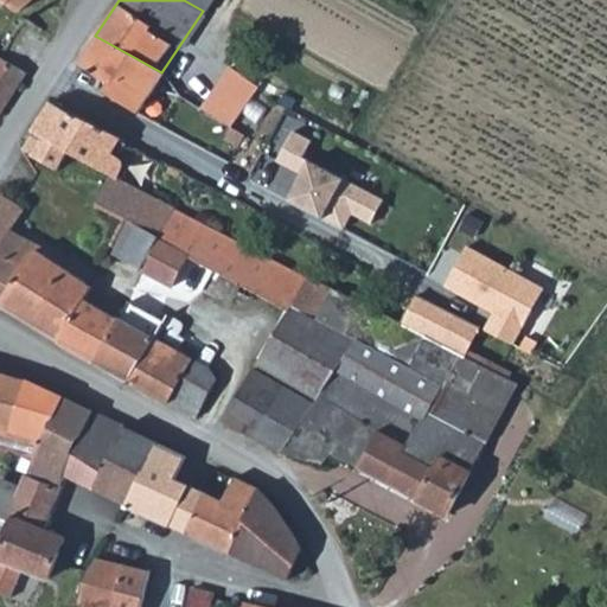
[(184,0),(203,11),(209,0),(184,0)]
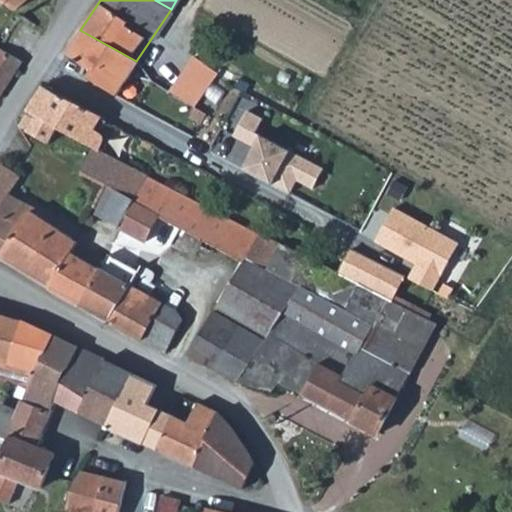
[(80,30),(66,51),(115,93),(136,61),(80,30)]
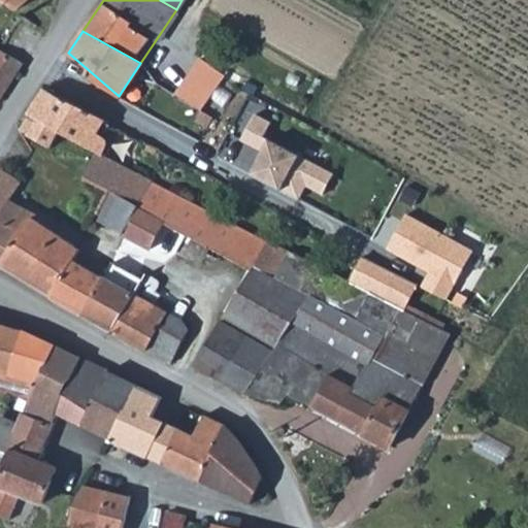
[(0,97),(24,62),(0,48),(0,97)]
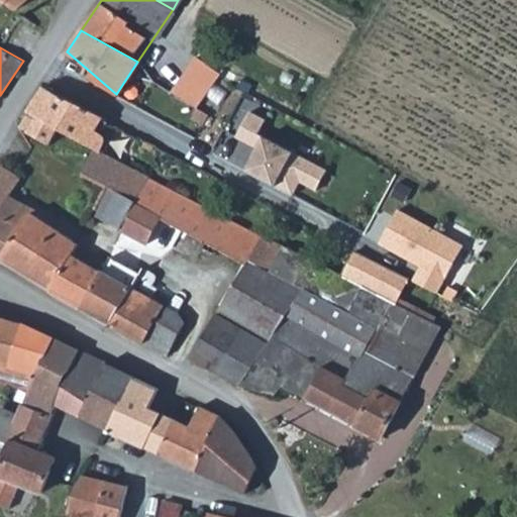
[(219,72),(193,57),(173,92),(199,109),(219,72)]
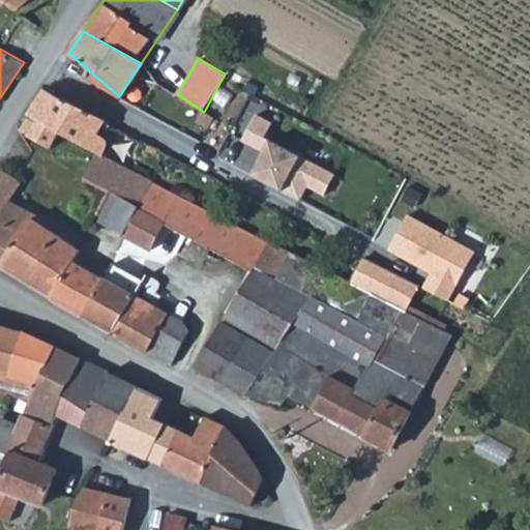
[(30,133),(52,147),(62,134),(100,152),(105,143),(106,142),(106,140),(105,138),(102,137),(100,136),(107,122),(48,90),(31,115),(39,120),(30,133)]
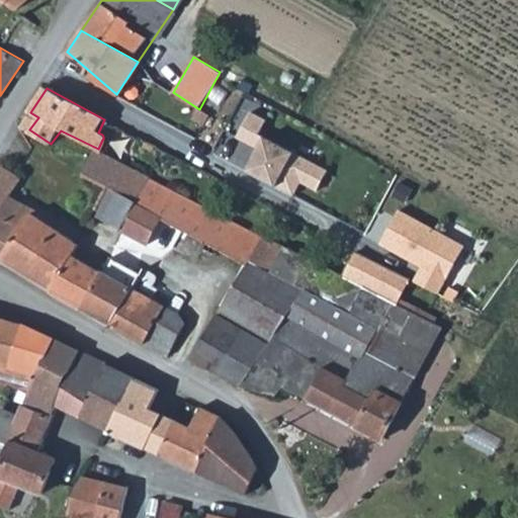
[(38,117),(30,112),(22,124),(29,130),(38,117)]
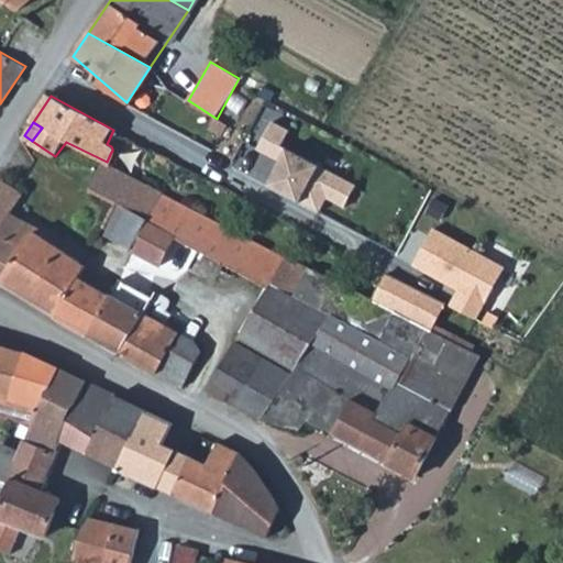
[(290,132),(273,123),(260,151),(284,163),(271,186),(322,214),(328,198),(346,208),(356,184),(283,146),(290,132)]
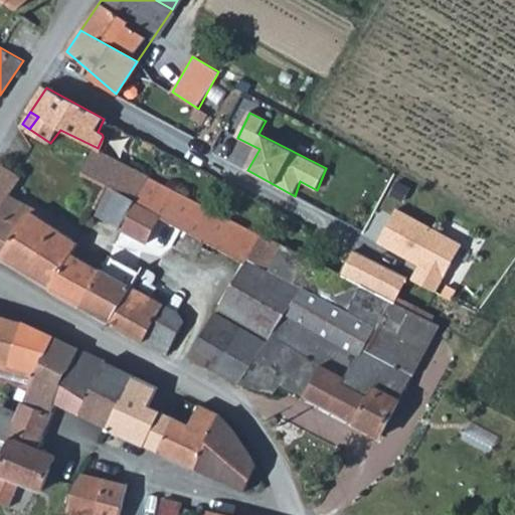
[(100,149),(81,171),(104,183),(108,184),(133,198),(147,173),(148,171),(126,159),(100,149)]
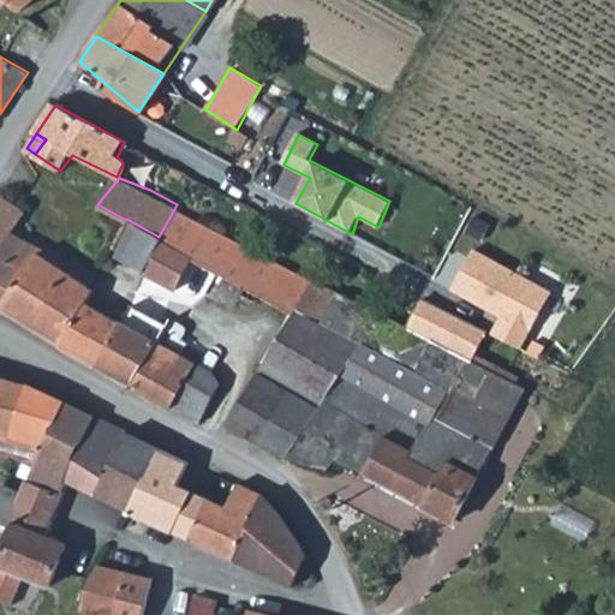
[(0,245),(10,231),(25,207),(12,201),(7,208),(0,203),(0,245)]
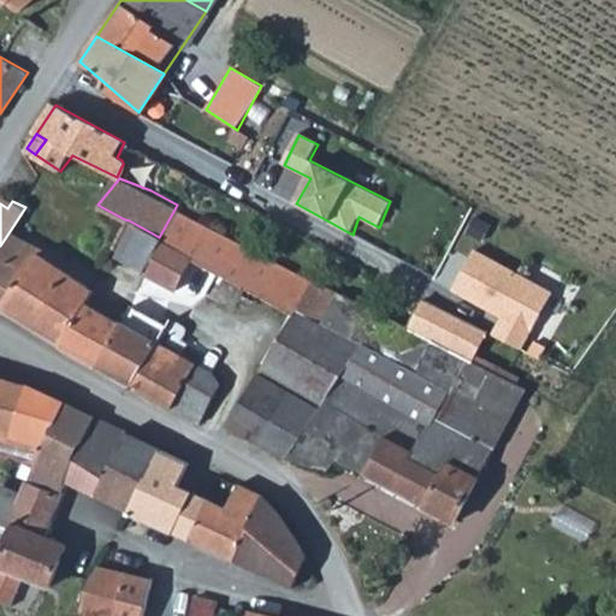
[(176,207),(159,237),(142,268),(175,285),(184,270),(191,255),(215,267),(220,270),(236,240),(176,207)]
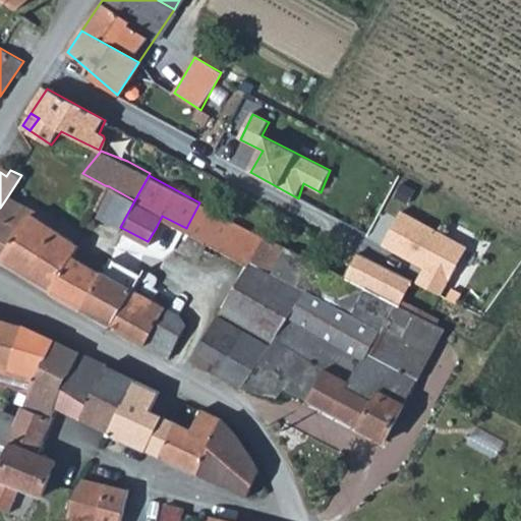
[(94,213),(120,227),(134,200),(109,186),(94,213)]
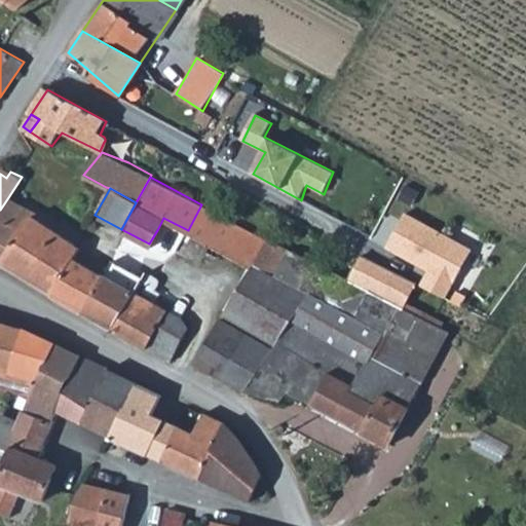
[(0,210),(0,259),(49,289),(71,254),(77,245),(30,217),(33,213),(8,197),(0,210)]
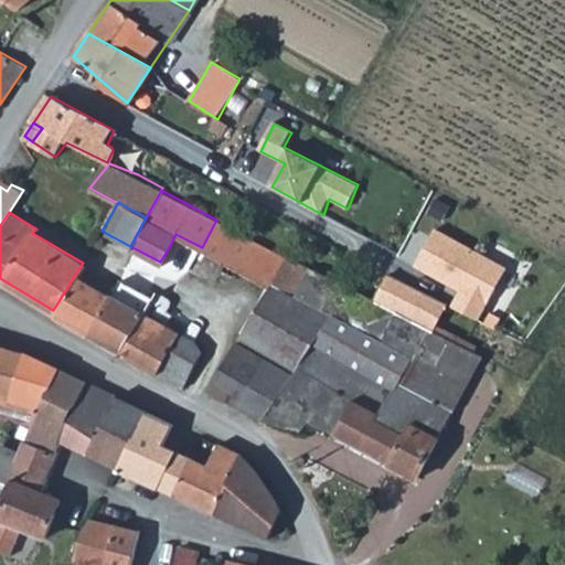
[(202,247),(266,283),(240,334),(294,366),(331,315),(287,290),(301,265),(216,220),(202,247)]
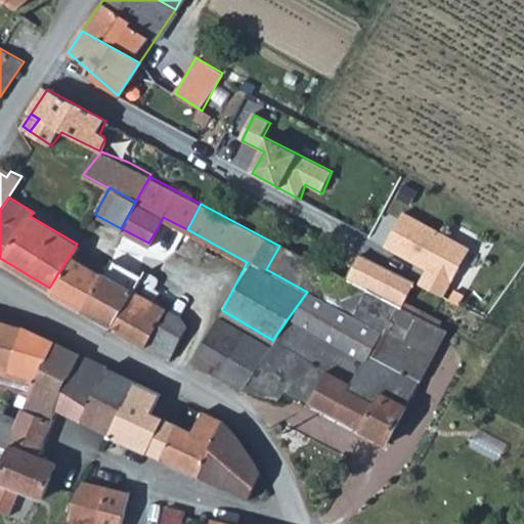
[(462,251),(401,215),(380,249),(422,273),(413,288),(435,299),(462,251)]
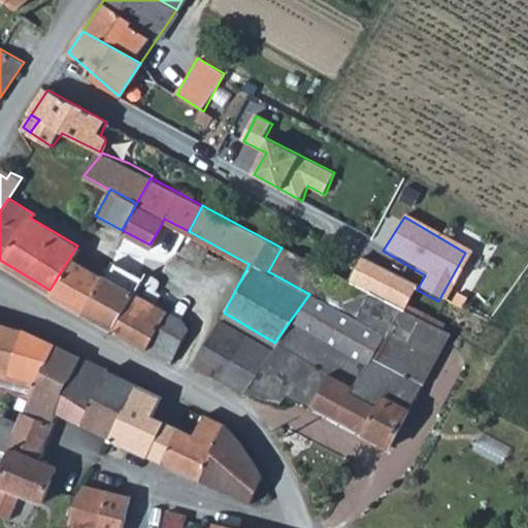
[(158,231),(178,241),(185,229),(164,219),(158,231)]
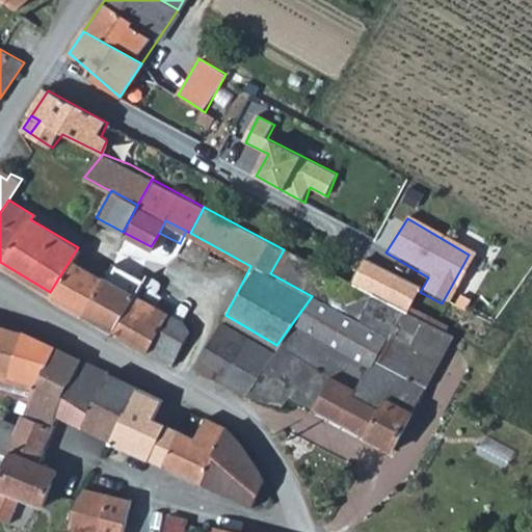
[(290,394),(339,419),(383,334),(353,318),(369,290),(345,278),(284,249),(270,273),(312,296),(276,345),(273,349),(244,391),(282,402),(290,394)]
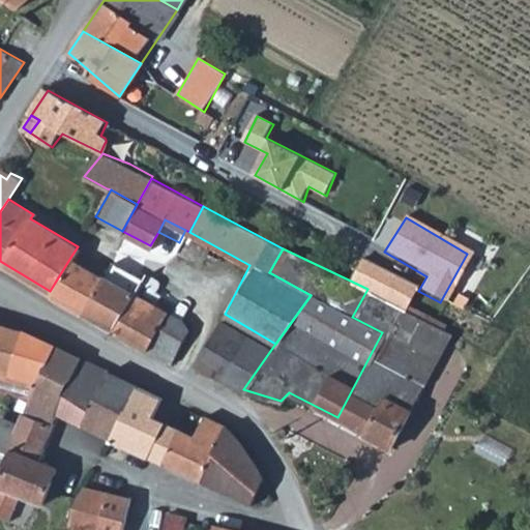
[(356,256),(412,285),(414,282),(358,252),(356,256)]
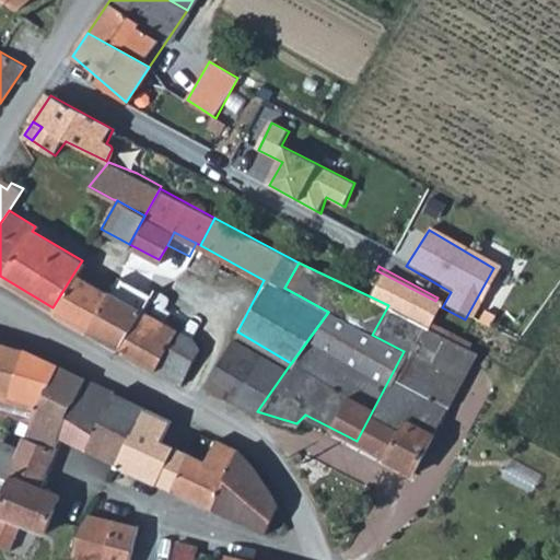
[(107,290),(76,270),(53,307),(86,327),(107,290)]
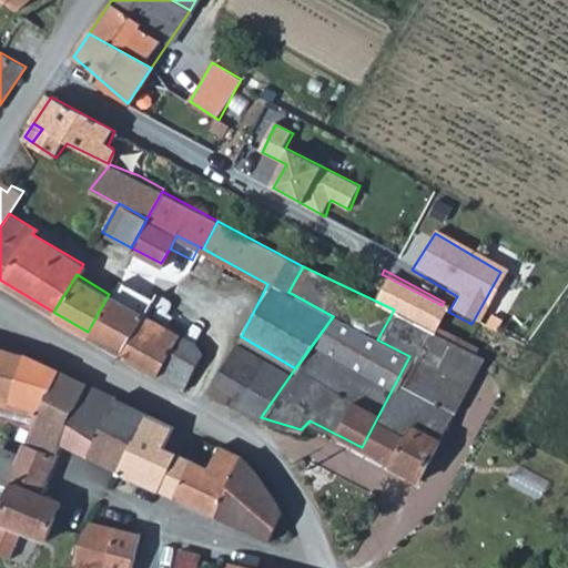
[(442,305),(382,274),(368,297),(394,310),(429,327),(442,305)]
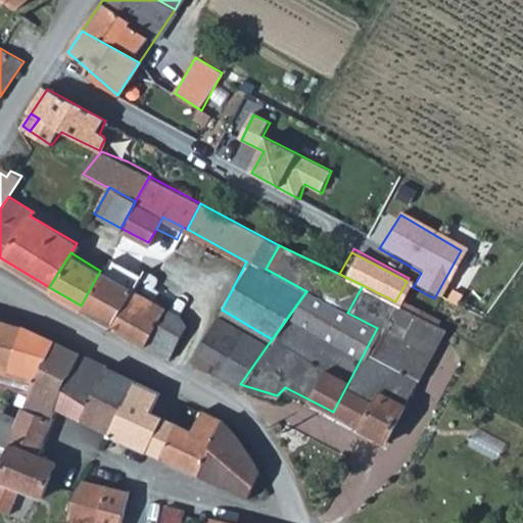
[(112,323),(140,275),(108,255),(100,271),(81,305),(112,323)]
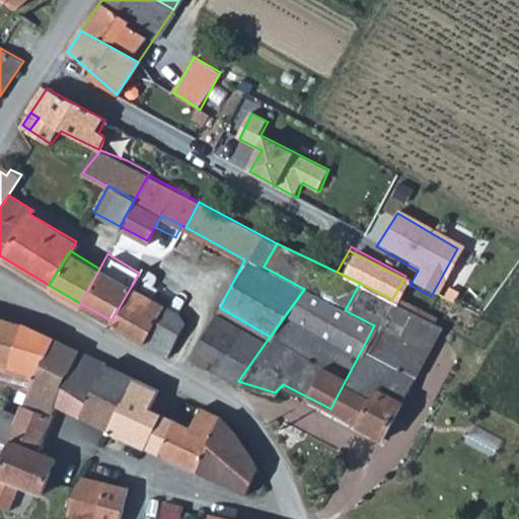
[(150,271),(143,266),(139,273),(112,320),(167,353),(182,321),(176,312),(145,294),(151,282),(152,276),(150,271)]
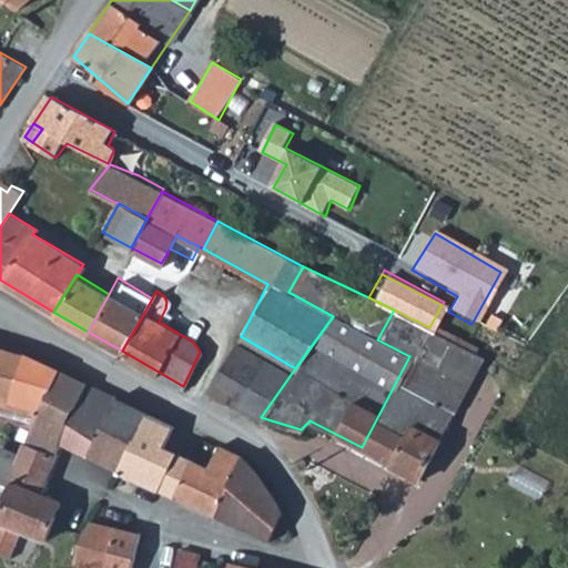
[(429,327),(394,310),(377,340),(409,356),(464,384),(479,354),(429,327)]
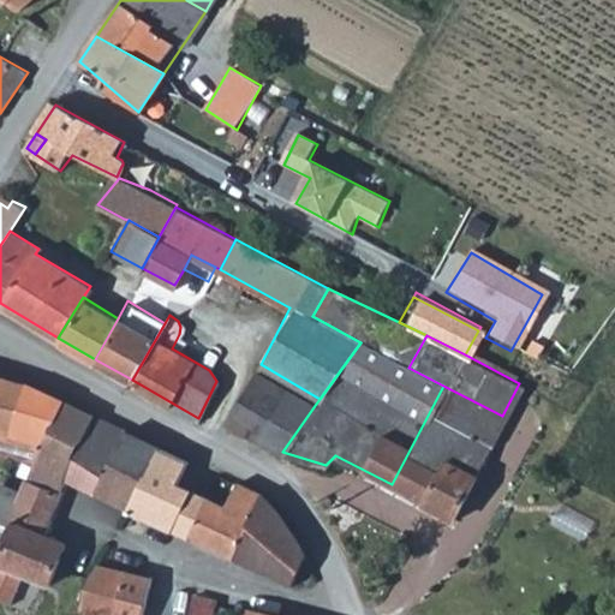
[(282,452),(316,404),(254,368),(225,421),(282,452)]
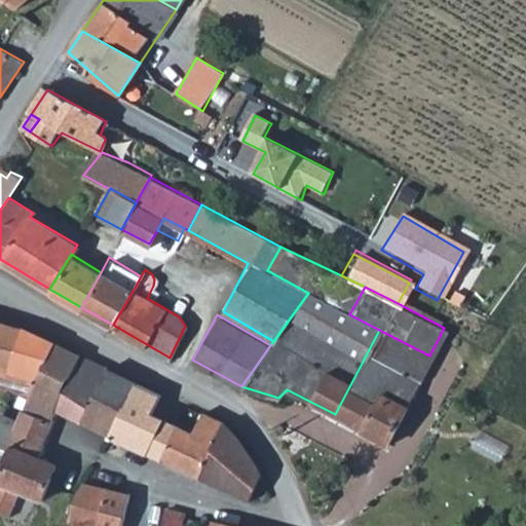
[(0,383),(29,392),(24,407),(50,417),(57,404),(79,352),(59,342),(10,324),(0,321),(0,383)]
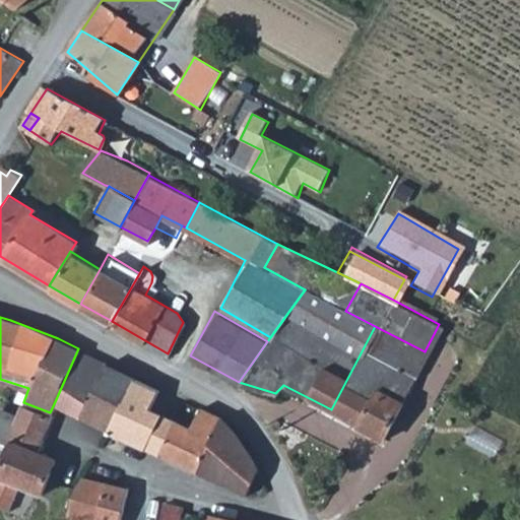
[(425,351),(375,326),(331,409),(380,434),(425,351)]
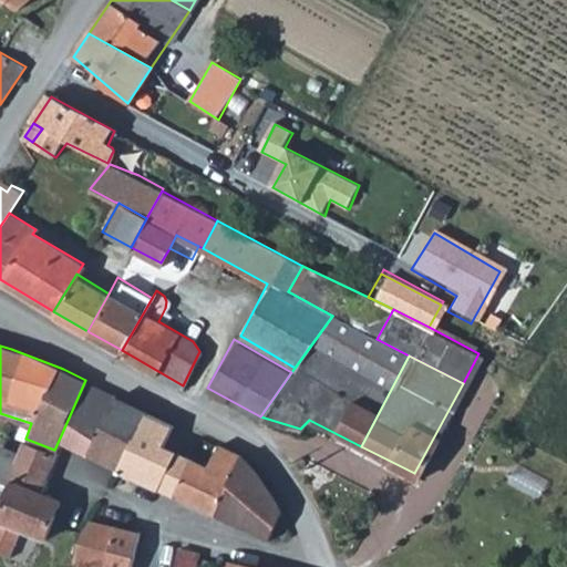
[(148,411),(85,380),(61,435),(122,465),(148,411)]
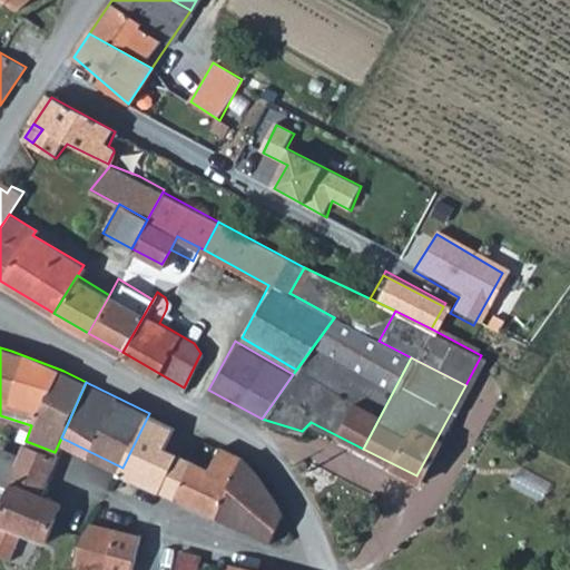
[(176,423),(149,413),(123,468),(170,491),(187,457),(165,445),(176,423)]
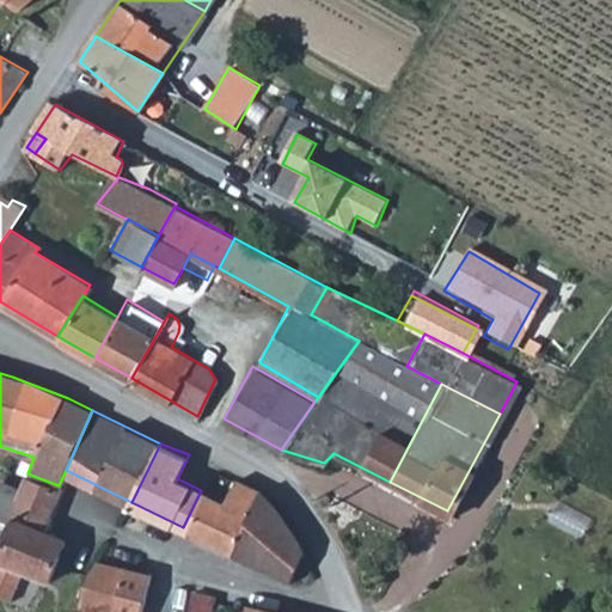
[(22,488),(16,499),(19,500),(0,549),(0,591),(7,594),(10,588),(13,589),(23,565),(47,576),(62,537),(42,528),(59,485),(28,473),(22,488)]
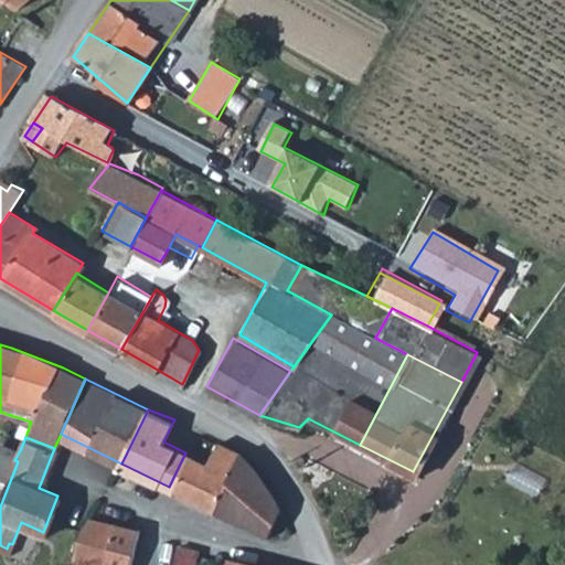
[(169,487),(213,509),(240,454),(221,437),(209,464),(185,452),(169,487)]
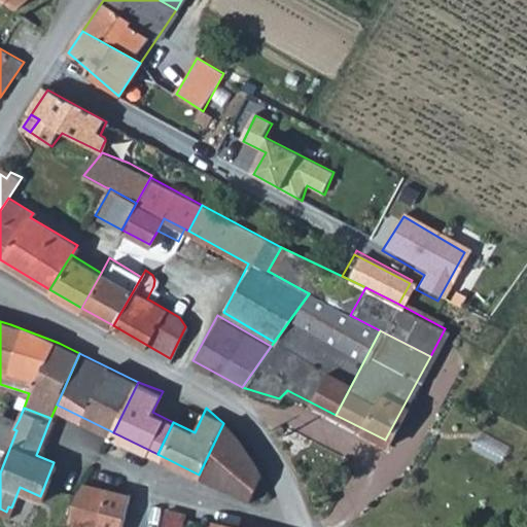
[(0,413),(0,438),(9,443),(13,429),(19,420),(0,413)]
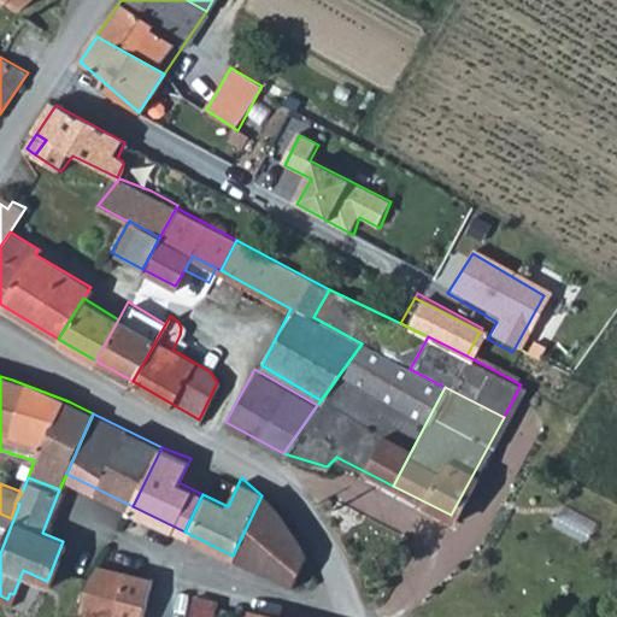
[(262,495),(233,556),(299,588),(315,576),(303,546),(295,533),(262,495)]
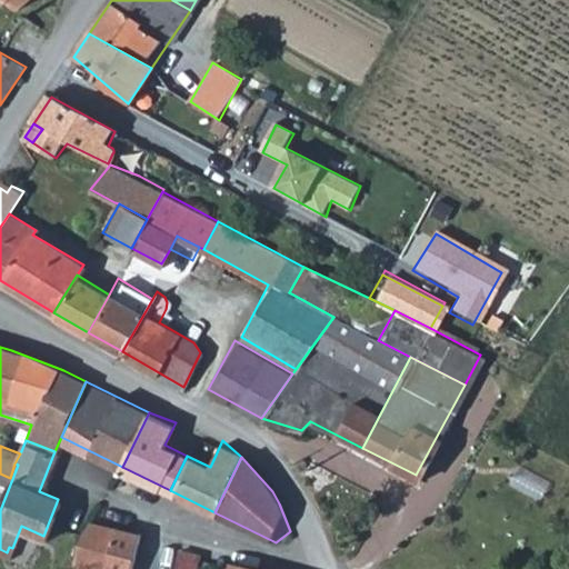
[(107,568),(127,568),(137,527),(91,516),(82,530),(75,562),(107,568)]
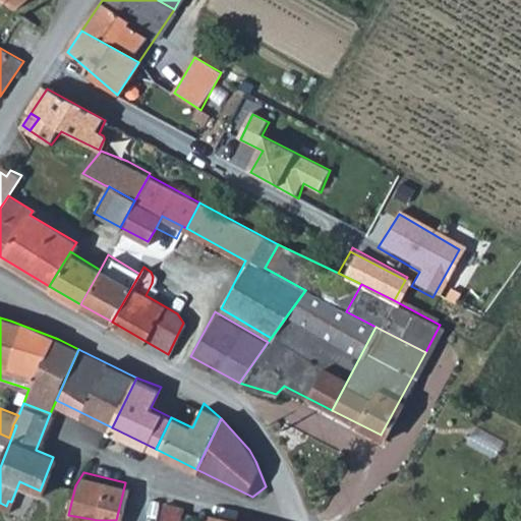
[(175,520),(179,504),(160,501),(156,520),(175,520)]
